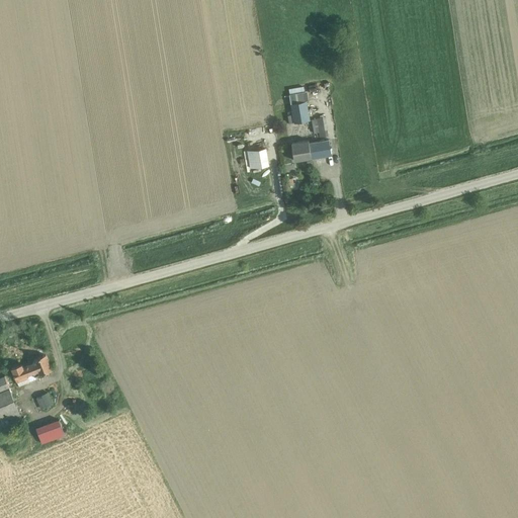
[(290,94),(288,94),(291,112),(293,122),(309,120),(304,92),(303,86),(289,88),(290,94)]
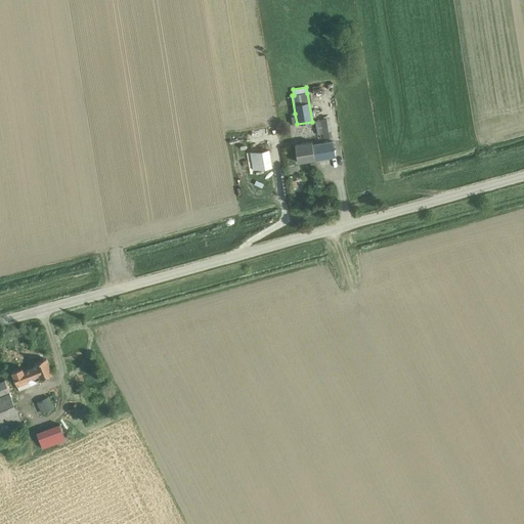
[(311,140),(295,143),(295,146),(298,163),(334,156),(332,140),(311,143),(311,140)]
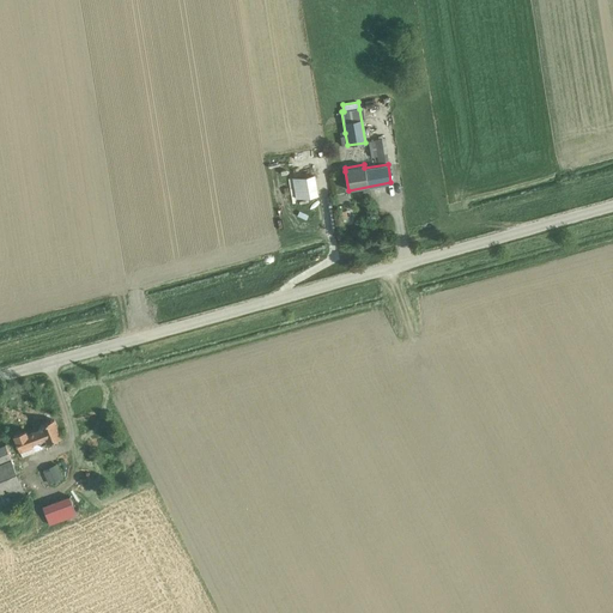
[(17,439),(5,444),(7,450),(18,445),(20,451),(22,455),(28,453),(42,448),(41,445),(61,438),(54,420),(40,425),(42,430),(26,435),(24,430),(14,434),(17,439)]
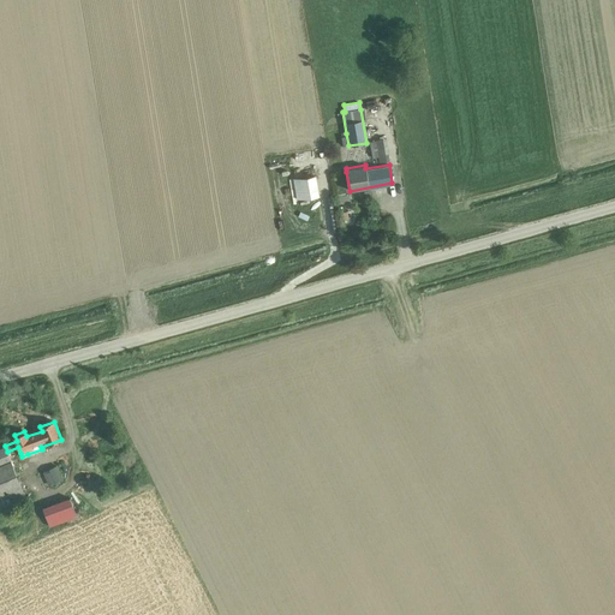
[(5,446),(0,448),(0,464),(11,460),(10,457),(5,446)]
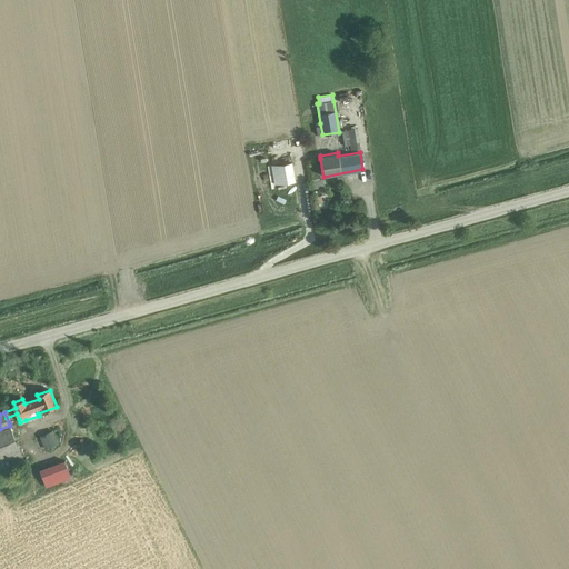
[(0,470),(25,460),(10,427),(0,430),(0,470)]
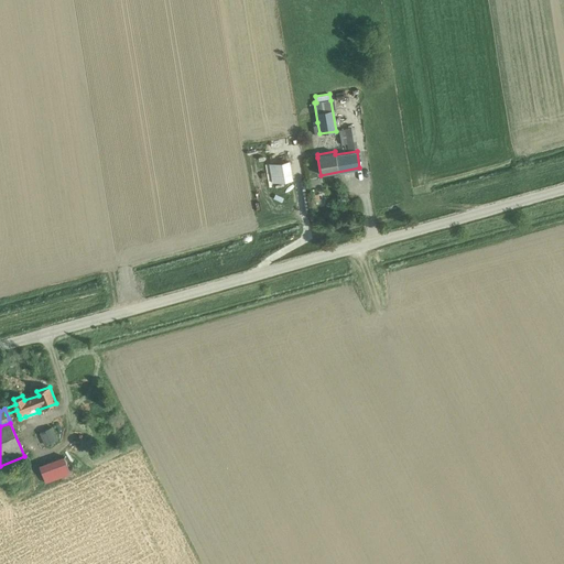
[(50,427),(40,433),(45,445),(55,441),(50,427)]
